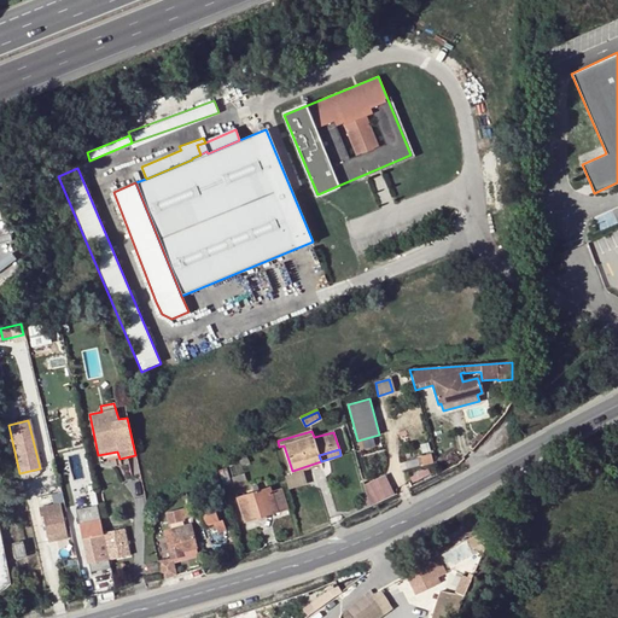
[(86,460),(77,461),(80,477),(88,476),(86,460)]
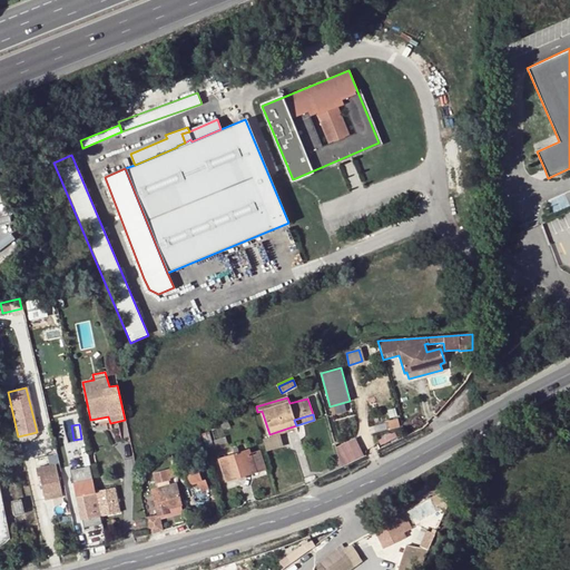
[(223,431),(212,434),(215,445),(226,442),(223,431)]
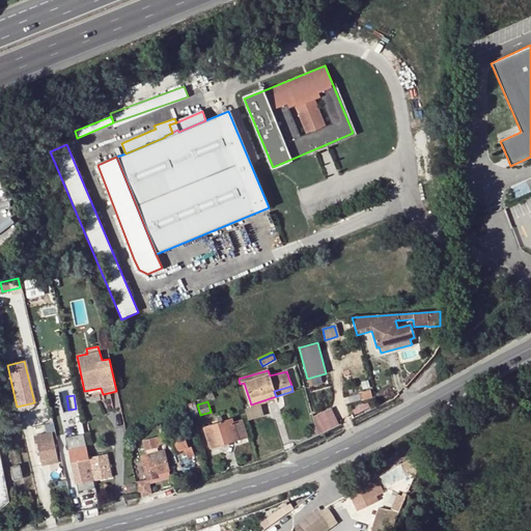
[(193,402),(188,404),(191,416),(197,414),(193,402)]
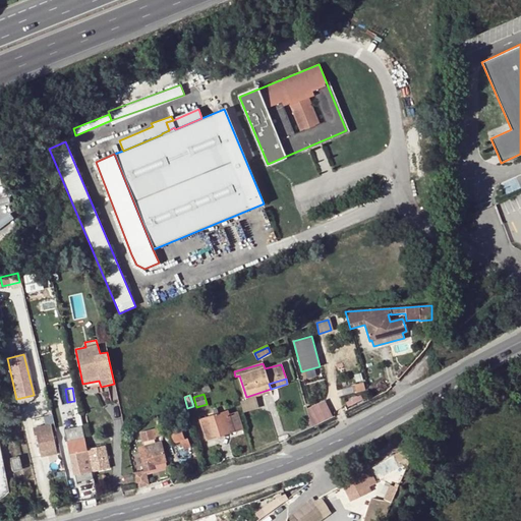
[(253,397),(240,401),(243,412),(257,408),(253,397)]
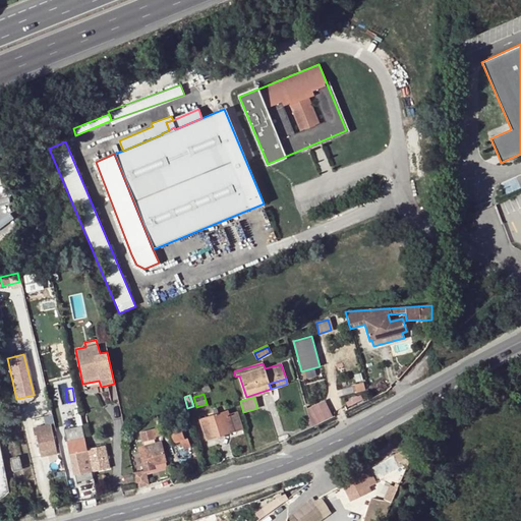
[(178,398),(164,407),(171,418),(185,409),(185,408),(178,398)]
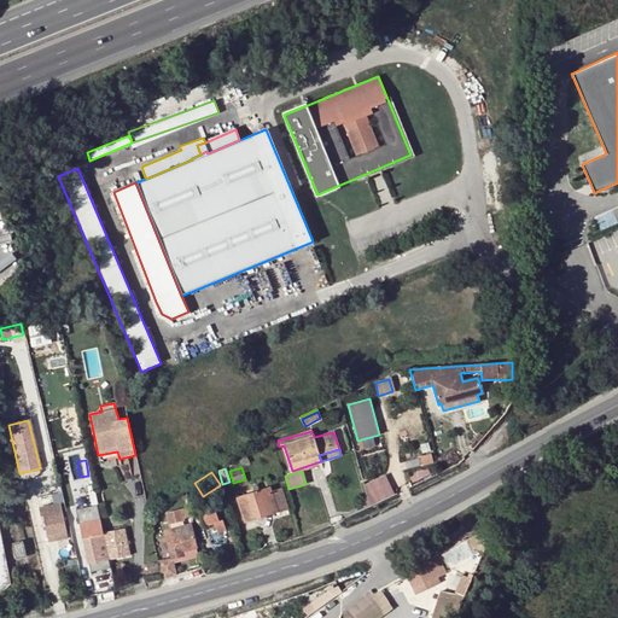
[(373,479),(366,482),(368,490),(377,488),(373,479)]
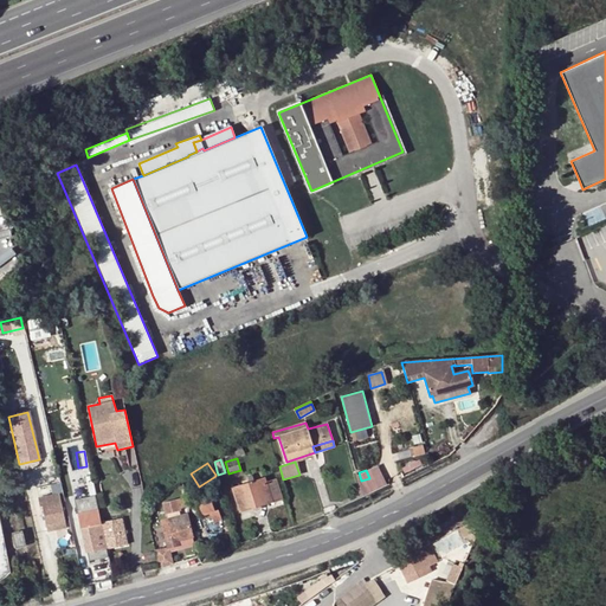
[(250,483),(232,489),(239,511),(281,498),(275,479),(265,483),(264,478),(255,482),(252,476),(247,477),(250,483)]
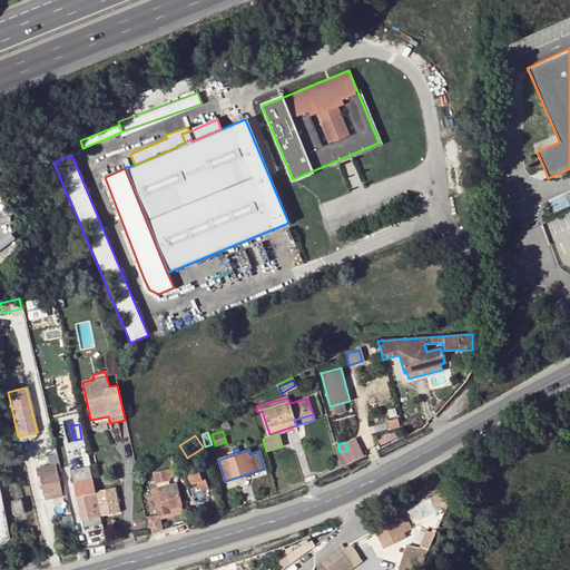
[(55,464),(36,469),(37,477),(39,475),(42,493),(60,490),(55,464)]
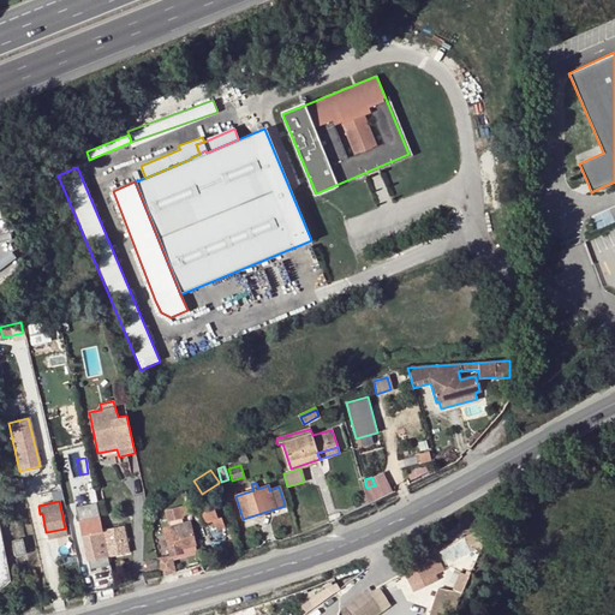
[(96,502),(87,505),(88,513),(77,515),(82,529),(94,526),(95,532),(102,531),(96,502)]
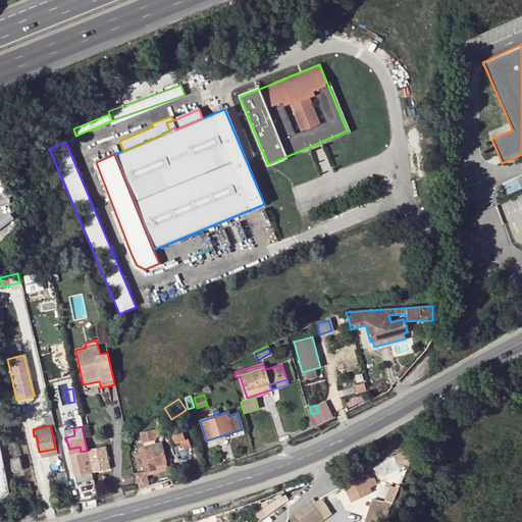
[(177,453),(190,449),(191,449),(187,439),(186,440),(181,431),(178,432),(176,427),(172,428),(173,431),(168,434),(175,454),(177,453)]
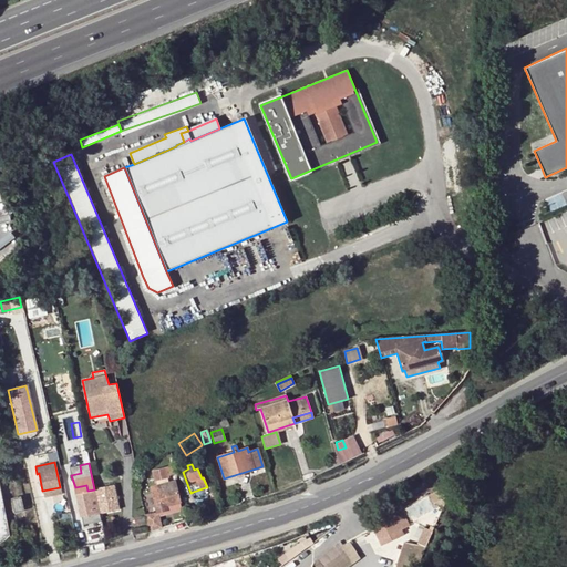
[(164,467),(151,471),(154,482),(167,477),(164,467)]
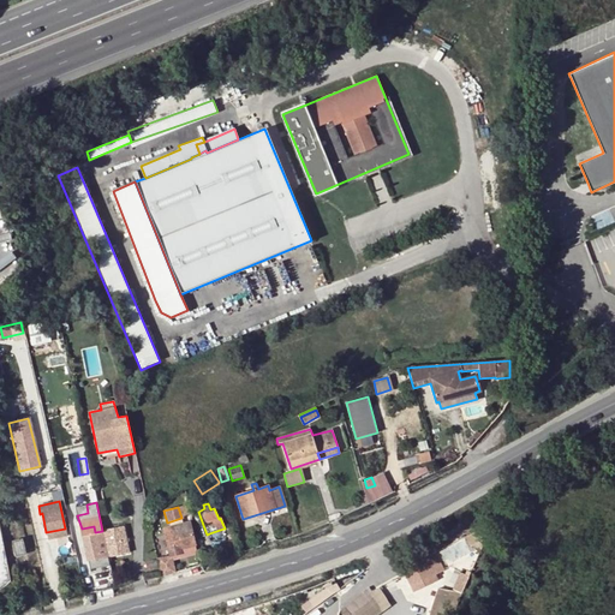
[(189,523),(163,529),(169,555),(156,557),(160,574),(173,572),(171,561),(196,554),(189,523)]
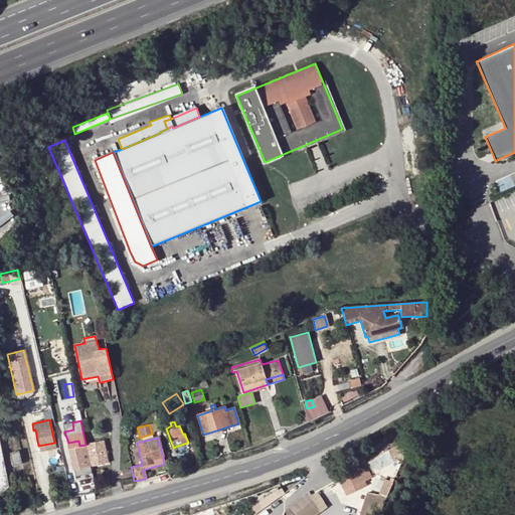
[(90,466),(86,445),(79,446),(78,441),(68,443),(69,448),(68,448),(72,470),(74,470),(75,476),(84,474),(83,468),(90,466)]
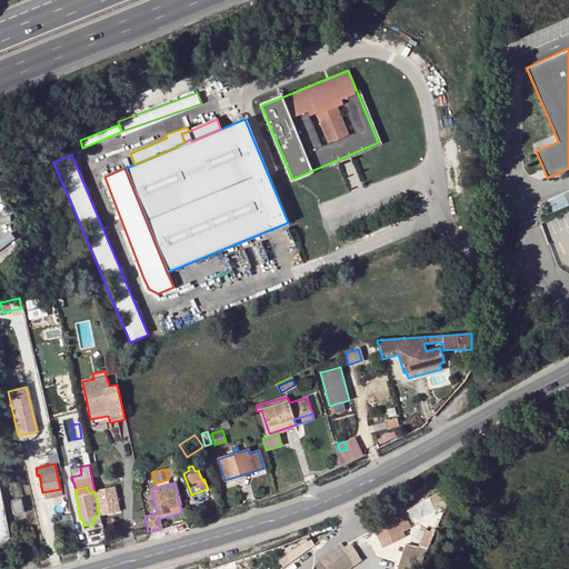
[(60,489),(42,492),(45,499),(61,496),(60,489)]
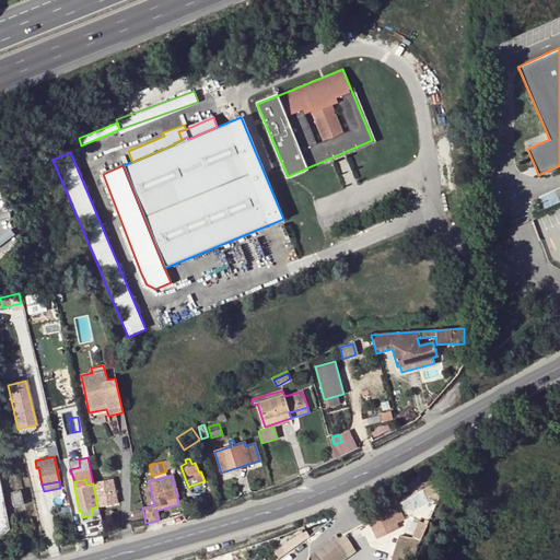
[(205,486),(203,481),(190,486),(193,491),(205,486)]
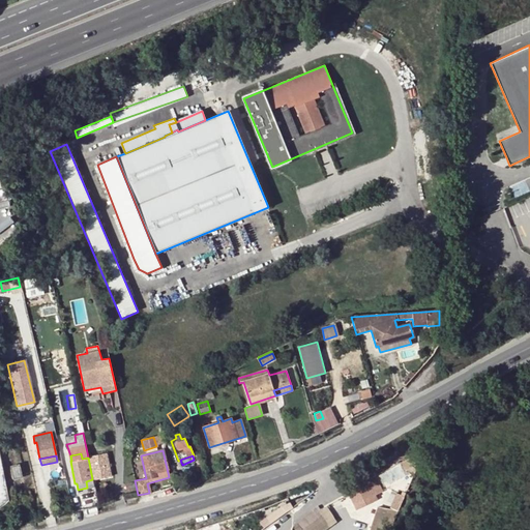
[(20,464),(10,466),(13,480),(23,478),(20,464)]
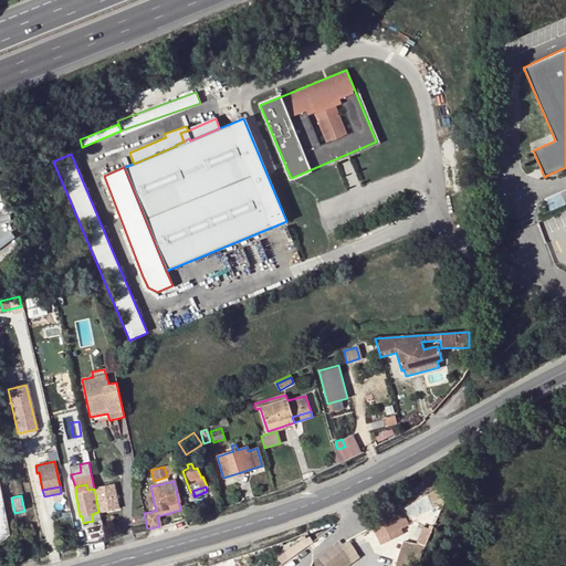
[(374,520),(373,524),(379,538),(408,525),(400,506),(374,520)]
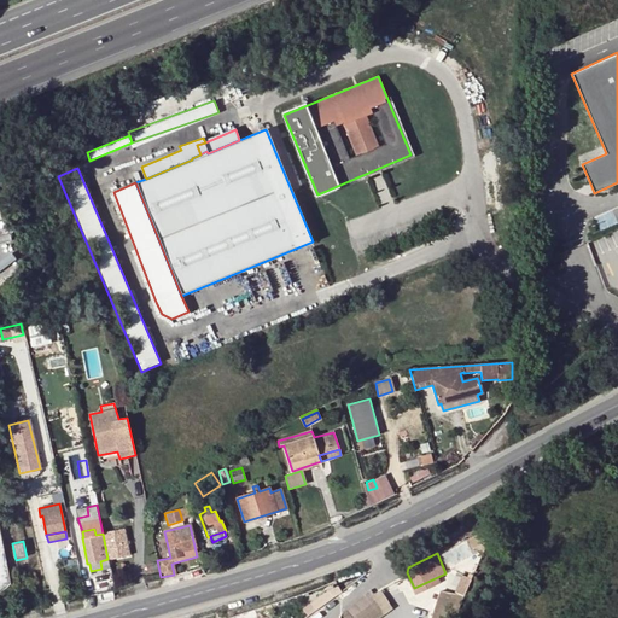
[(371,590),(347,611),(353,617),(378,617),(392,607),(379,592),(373,595),(371,590)]
